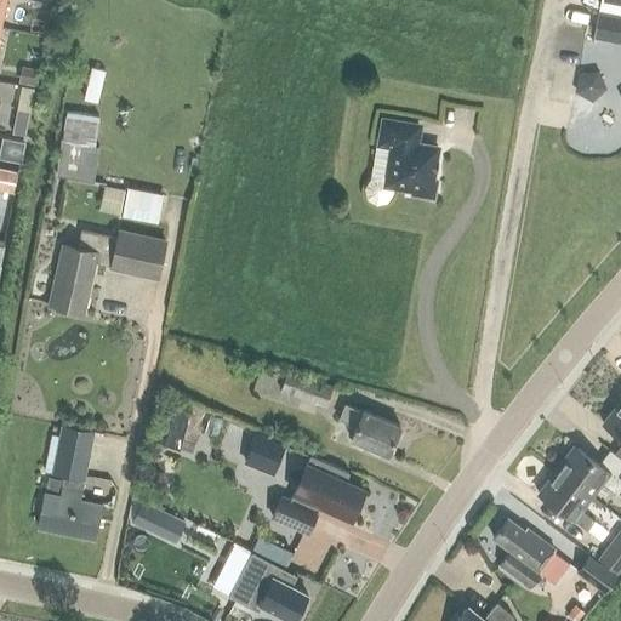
[(620,0),(600,0),(599,10),(620,13),(620,0)]
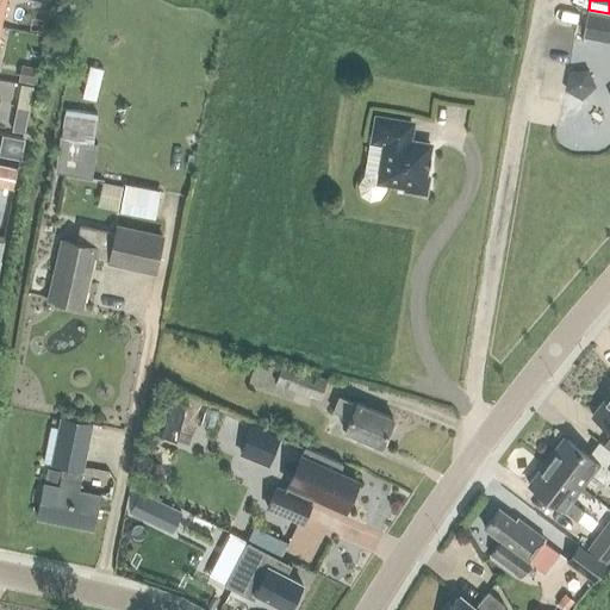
[(583,39),(609,44),(609,18),(587,14),(583,39)]
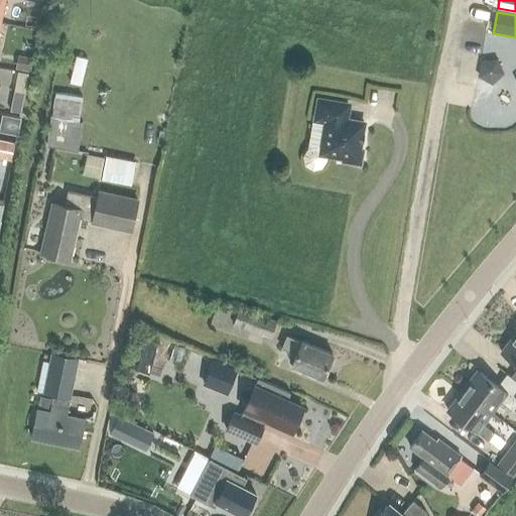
[(32,58),(17,55),(14,69),(29,72),(32,58)]
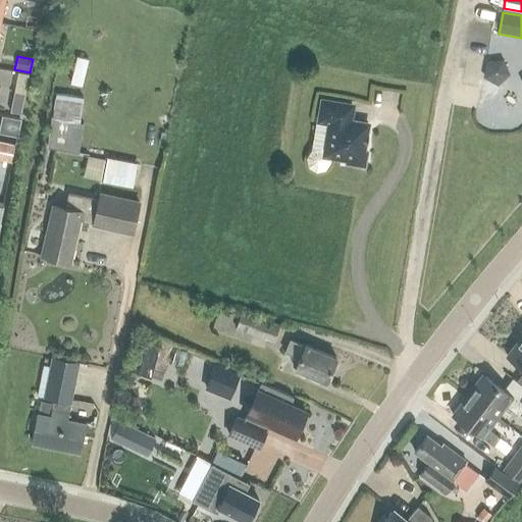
[(486,58),(485,76),(506,77),(507,59),(486,58)]
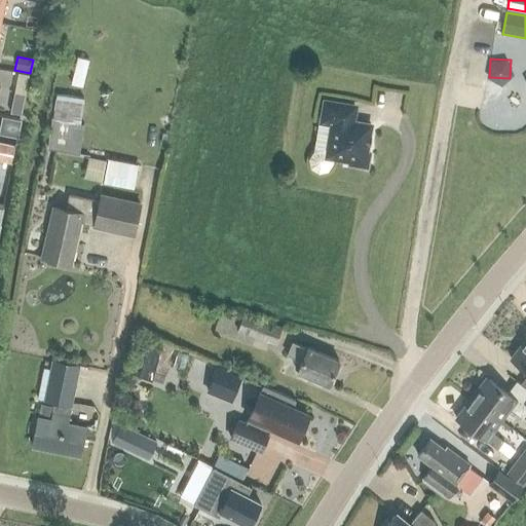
[(14,92),(10,113),(21,115),(25,95),(14,92)]
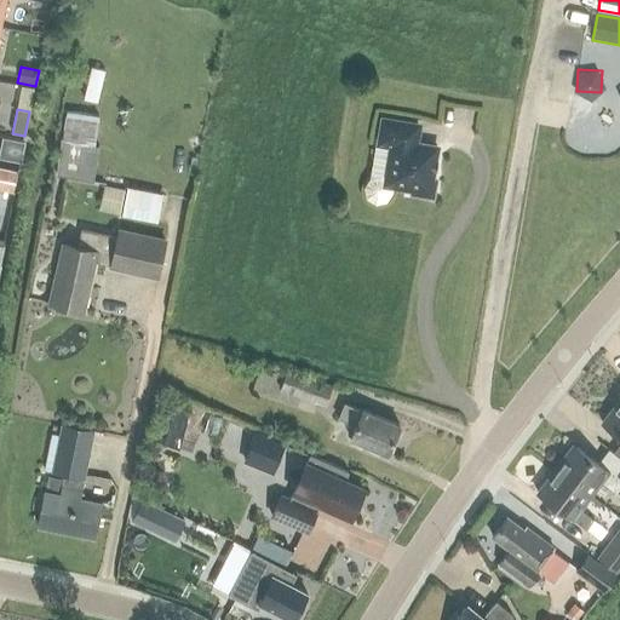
[(437,148),(415,144),(418,126),(383,120),(379,144),(391,147),(384,185),(412,190),(411,194),(432,197),(436,179),(432,179),(437,148)]
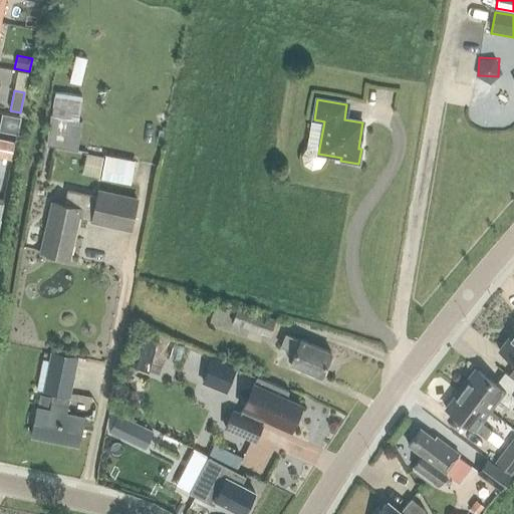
[(81,121),(50,117),(46,146),(77,151),(81,121)]
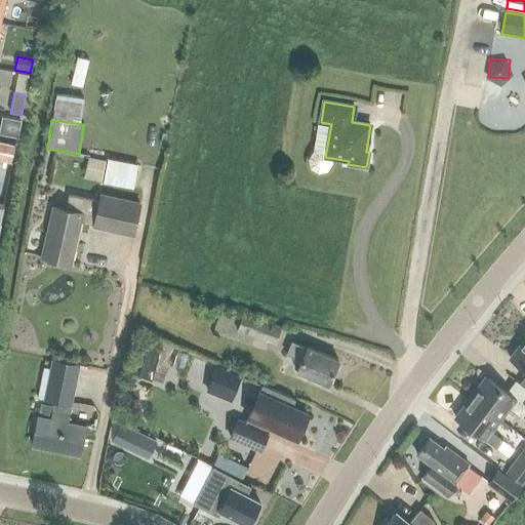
[(85,176),(104,180),(132,186),(136,164),(108,159),(108,161),(88,157),(85,176)]
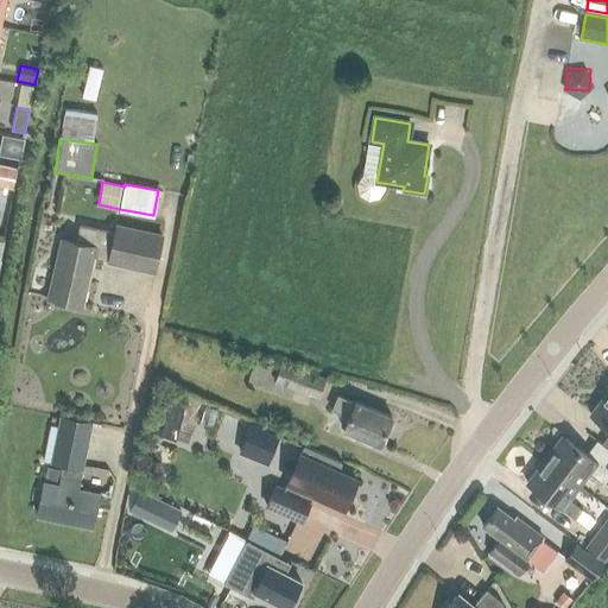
[(62,240),(49,298),(82,305),(95,248),(112,252),(109,263),(156,272),(163,236),(116,226),(115,233),(81,226),(76,242),(62,240)]
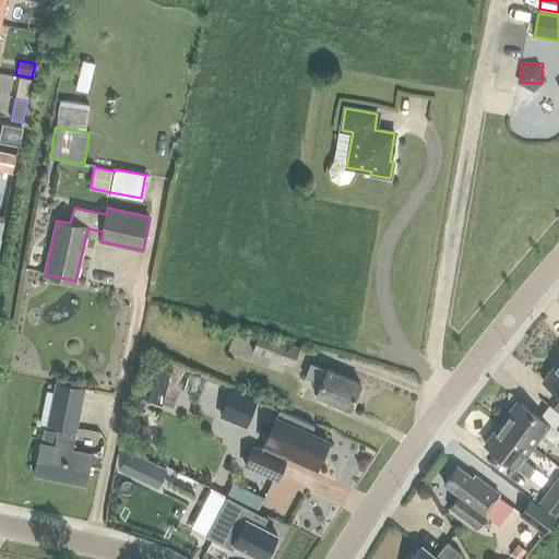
[(211,322),(194,318),(192,326),(207,332),(211,322)]
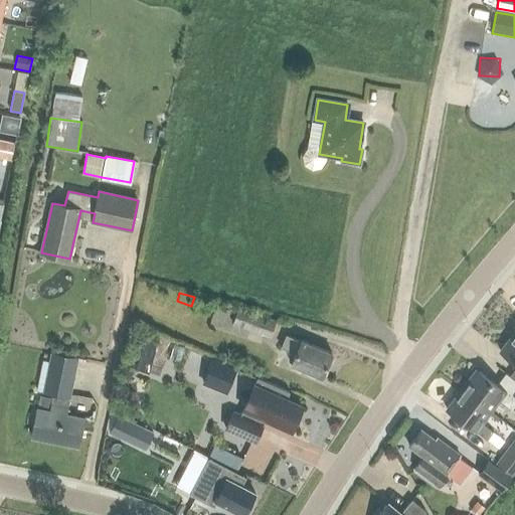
[(239,309),(231,324),(272,338),(278,321),(239,309)]
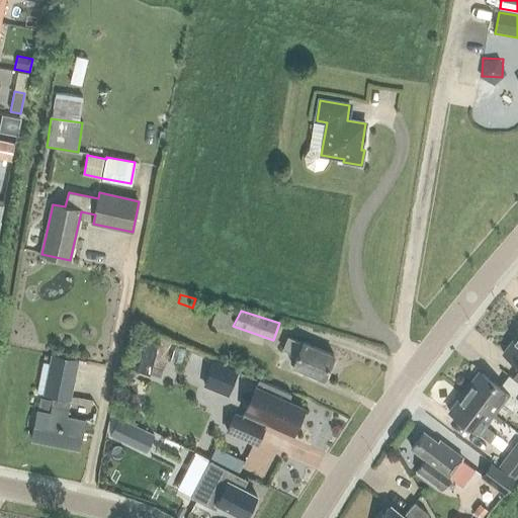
[(517,333),(503,354),(517,364),(517,371),(513,378),(517,382),(517,333)]
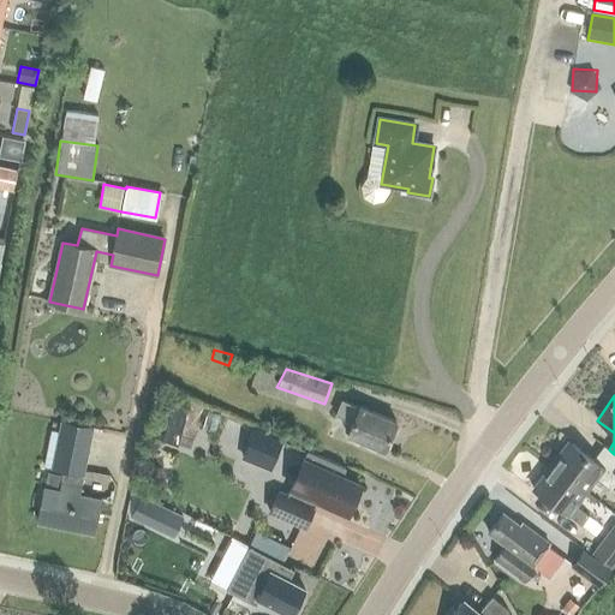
[(384,452),(396,422),(360,406),(359,408),(342,400),(336,416),(353,423),(347,436),(384,452)]
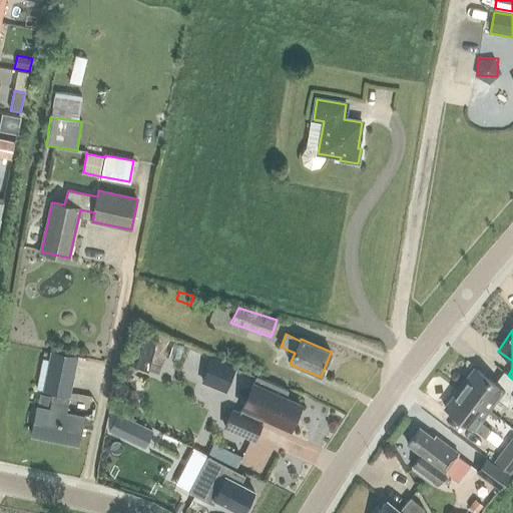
[(135,369),(146,373),(157,342),(146,338),(135,369)]
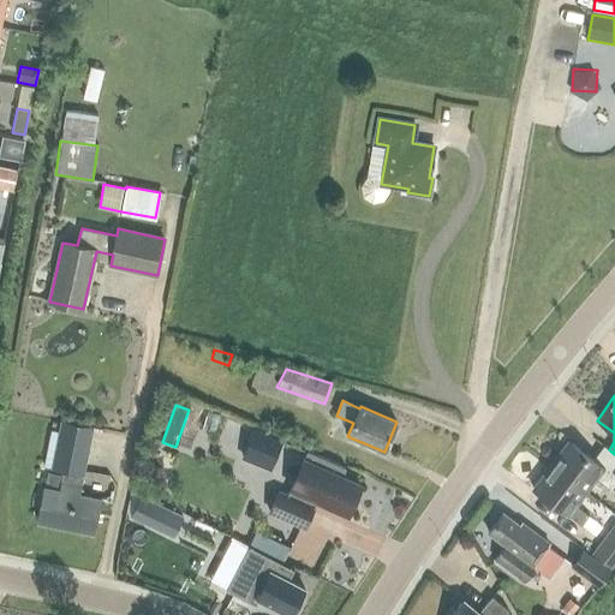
[(83,475),(93,428),(63,422),(53,469),(83,475)]
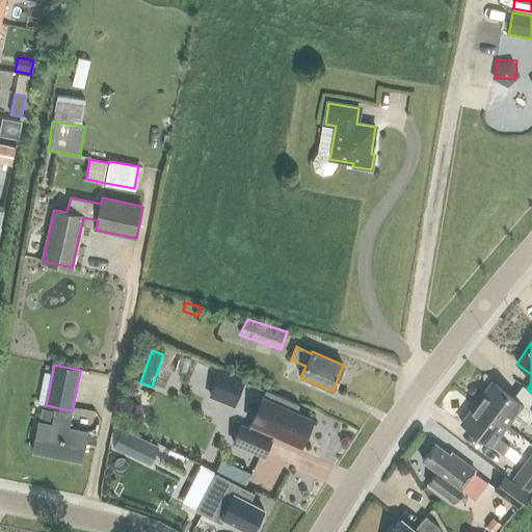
[(220,372),(216,383),(239,393),(244,381),(220,372)]
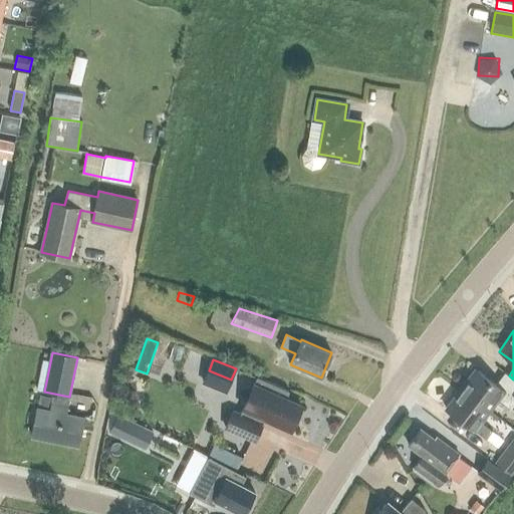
[(460,390),(489,411),(498,400),(513,411),(513,379),(505,372),(496,384),(475,369),(460,390)]
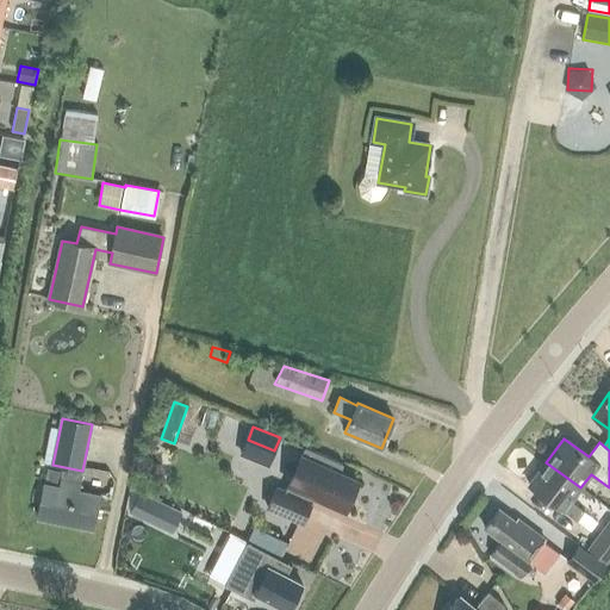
[(277,487),(267,509),(303,524),(315,497),(346,510),(358,481),(340,473),(343,465),(305,448),(286,492),(277,487)]
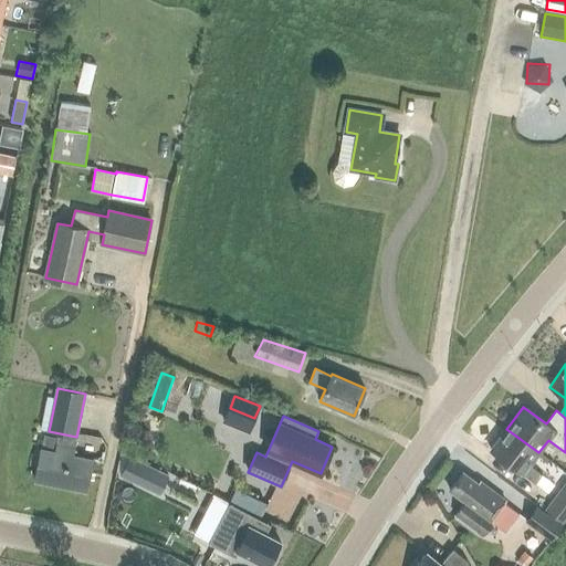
[(535,484),(542,475),(530,465),(538,452),(506,429),(491,450),(535,484)]
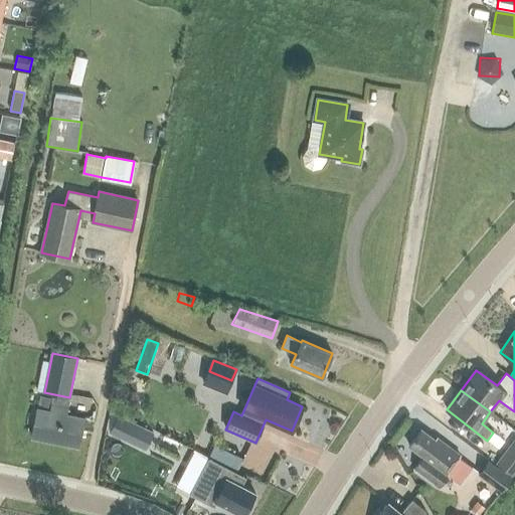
[(32,437),(78,447),(84,419),(65,415),(69,399),(53,396),(50,412),(37,409),(32,437)]
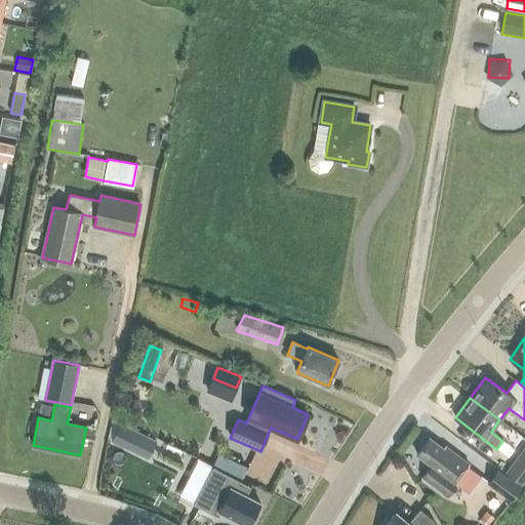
[(112,440),(149,458),(156,442),(119,423),(112,440)]
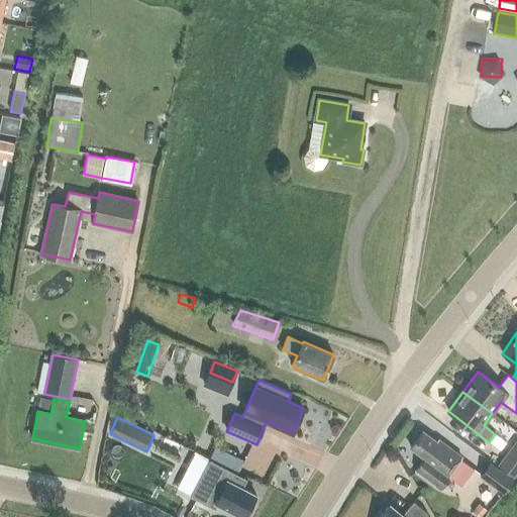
[(411,447),(425,458),(416,471),(440,489),(448,478),(447,476),(461,457),(439,440),(437,442),(423,431),(411,447)]
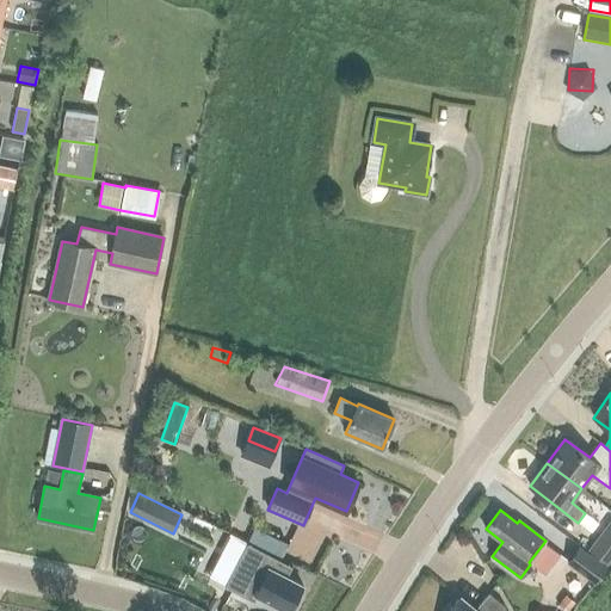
[(610,560),(610,522),(590,550),(608,565),(610,560)]
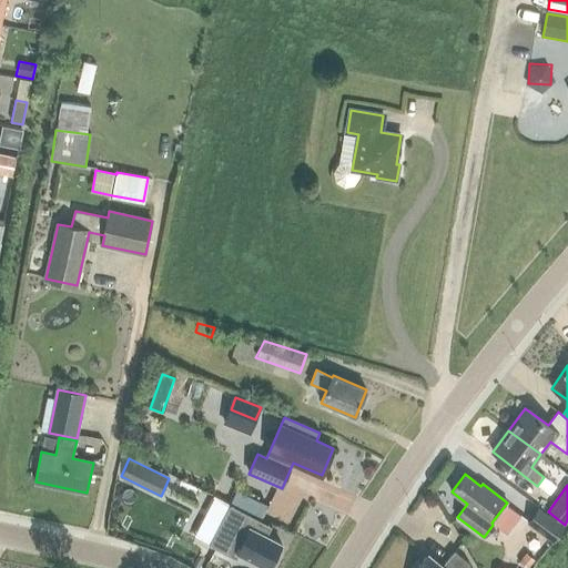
[(204,518),(221,526),(231,507),(214,498),(204,518)]
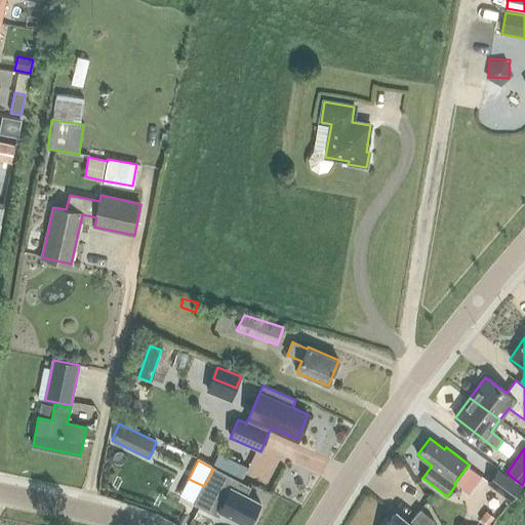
[(216,516),(219,511),(246,524),(248,524),(260,503),(246,495),(250,486),(215,468),(195,505),(216,516)]
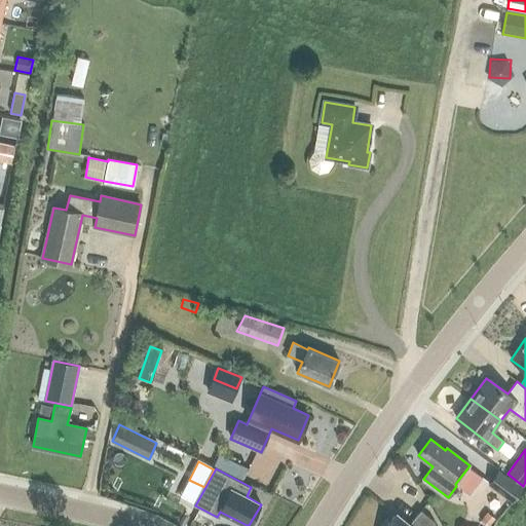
[(522,489),(499,472),(489,485),(512,502),(522,489)]
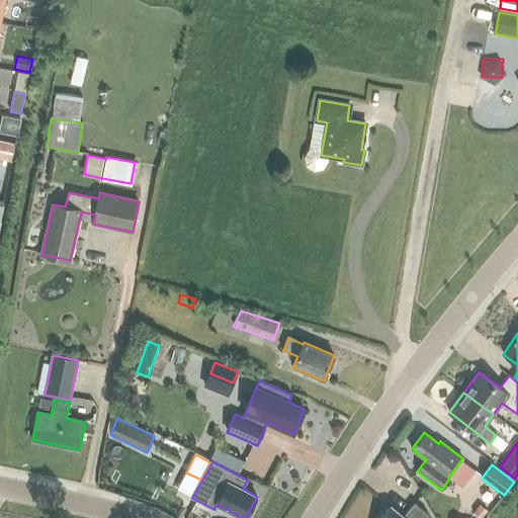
[(110,468),(105,481),(146,495),(151,483),(110,468)]
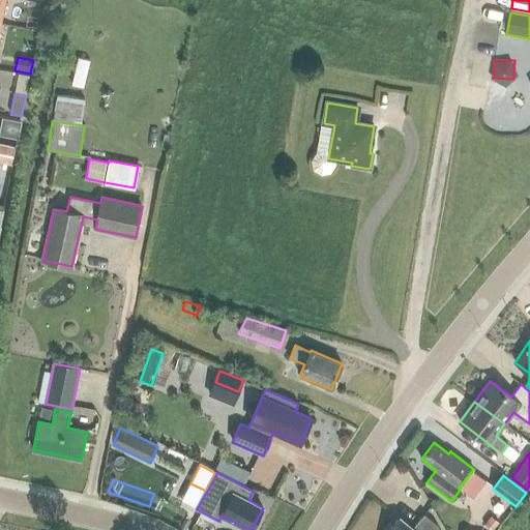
[(400,518),(389,529),(439,529),(437,525),(424,514),(412,529),(400,518)]
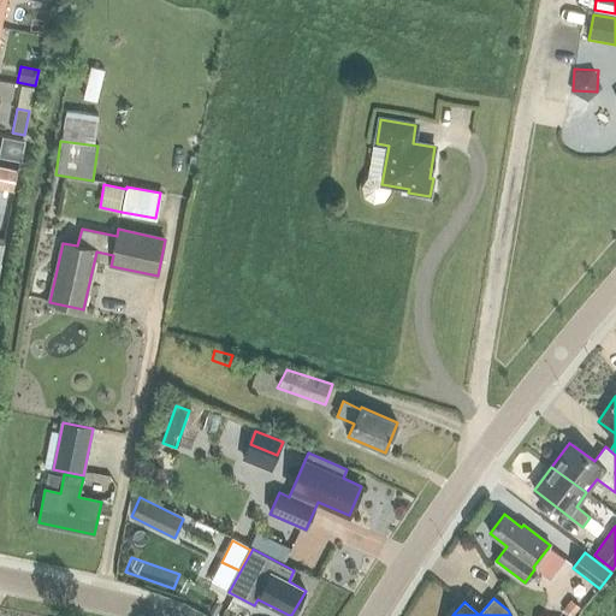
[(570,600),(563,609),(572,615),(573,615),(580,608),(570,600)]
